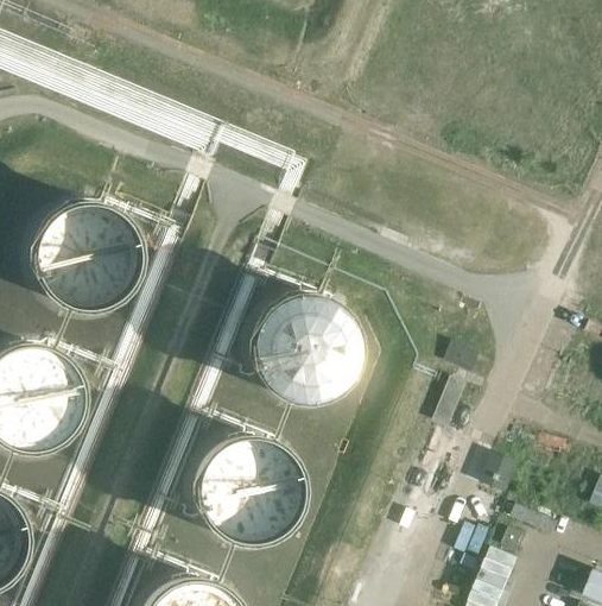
[(128,222),(125,219),(121,216),(118,214),(115,212),(112,209),(107,208),(103,207),(100,206),(96,206),(92,206),(86,206),(82,206),(78,207),(74,208),(70,209),(67,210),(63,213),(59,214),(57,216),(54,220),(51,222),(49,226),(46,228),(44,232),(42,235),(40,239),(39,242),(38,247),(38,251),(37,254),(37,259),(37,263),(38,265),(38,269),(39,272),(39,275),(42,278),(42,281),(43,282),(45,285),(48,289),(49,290),(52,295),(57,298),(62,302),(67,305),(70,307),(74,308),(80,309),(86,310),(92,310),(97,310),(103,309),(109,307),(115,304),(120,301),(125,297),(128,292),(132,290),(134,286),(135,283),(137,282),(138,279),(139,276),(140,272),(141,270),(141,269),(141,264),(143,260),(143,257),(143,254),(141,251),(141,248),(140,245),(140,242),(139,239),(137,233),(133,228),(132,227),(130,223),(128,222)]
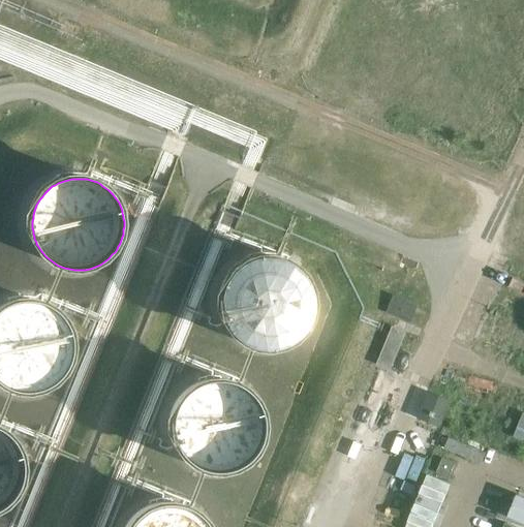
[(305,278),(303,275),(301,273),(298,270),(296,268),(293,266),(289,264),(286,262),(282,260),(278,259),(275,259),(272,258),(268,258),(263,259),(257,260),(254,260),(251,262),(248,264),(245,266),(242,267),(238,271),(236,273),(232,277),(230,278),(229,281),(227,284),(226,287),(224,290),(223,293),(223,298),(222,301),(222,304),(222,308),(222,309),(223,313),(224,316),(224,319),(226,324),(229,329),(233,333),(236,337),(240,340),(244,343),(248,346),(251,347),(254,348),(259,349),(265,350),(270,350),(273,350),(277,349),(280,349),(285,347),(288,346),(293,343),(297,341),(302,336),(304,333),(306,330),(308,328),(310,324),(310,322),(311,319),(312,318),(313,315),(313,311),(314,310),(314,308),(314,305),(314,302),(314,300),(313,295),(312,289),(310,286),(309,283),(307,280),(306,279),(305,278)]
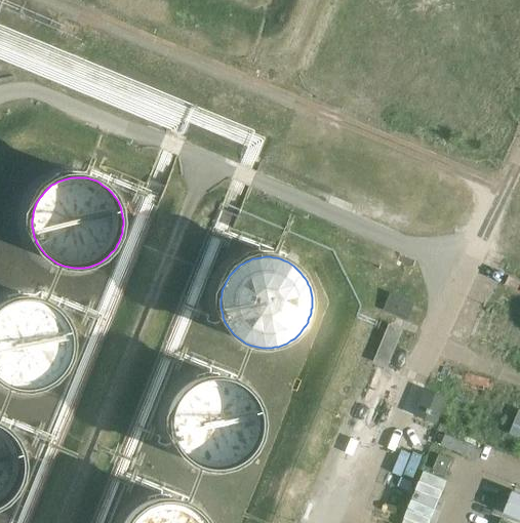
[(73,339),(73,337),(72,333),(71,330),(70,327),(70,325),(69,324),(67,321),(65,318),(62,314),(60,312),(55,309),(51,306),(47,303),(44,302),(41,300),(36,299),(32,299),(27,298),(24,299),(18,299),(13,302),(9,303),(6,305),(1,308),(0,308),(0,379),(2,381),(5,384),(8,386),(13,388),(18,389),(22,390),(27,390),(32,390),(35,389),(39,389),(42,388),(47,386),(50,385),(52,383),(57,379),(60,377),(62,374),(63,373),(66,369),(68,366),(70,363),(70,361),(71,358),(72,357),(73,353),(73,350),(73,348),(74,343),(73,339)]
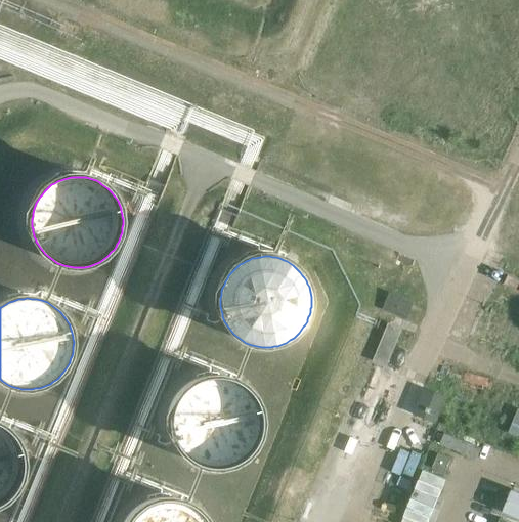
[(411,318),(416,306),(398,300),(393,311),(411,318)]
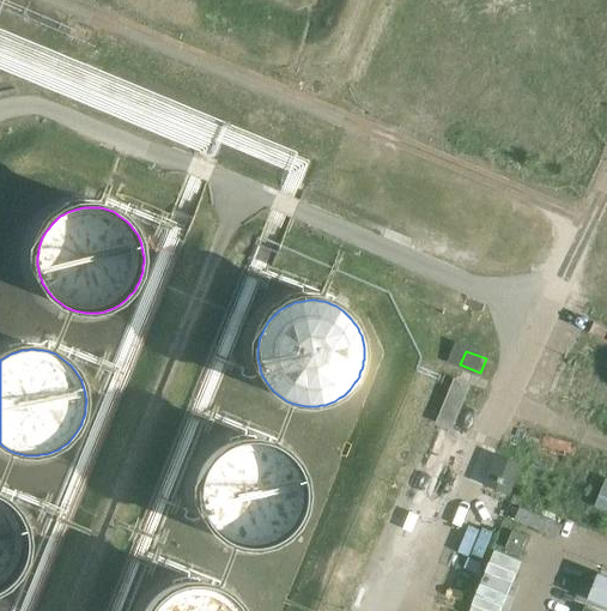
[(474,388),(461,383),(442,428),(456,434),(474,388)]
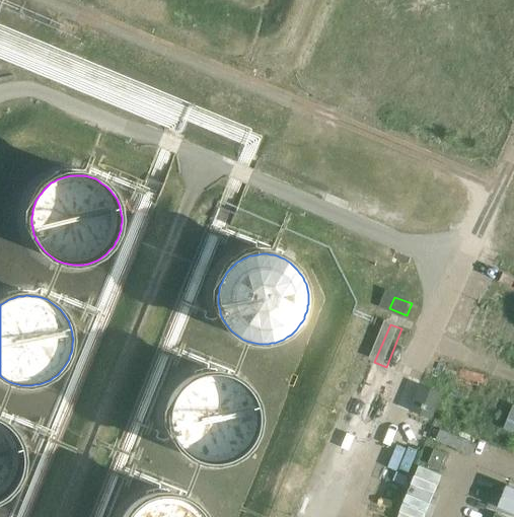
[(253,395),(250,391),(247,388),(245,386),(244,384),(240,381),(235,379),(232,377),(229,376),(226,375),(222,375),(217,374),(214,374),(211,374),(207,375),(204,375),(201,376),(198,377),(195,379),(192,380),(189,382),(185,385),(182,388),(179,390),(177,393),(176,396),(174,399),(173,402),(172,405),(171,409),(170,411),(170,414),(170,418),(170,421),(170,424),(170,426),(171,429),(171,431),(172,433),(173,436),(175,440),(176,442),(178,445),(181,449),(184,451),(185,452),(188,454),(190,456),(195,459),(198,460),(201,461),(204,462),(209,463),(214,464),(219,464),(224,463),(229,461),(233,460),(238,457),(241,456),(242,455),(243,454),(246,451),(247,450),(249,448),(252,444),(254,441),(255,439),(255,438),(258,435),(258,433),(259,430),(260,427),(260,425),(260,423),(260,420),(260,418),(260,415),(260,412),(259,410),(259,407),(257,403),(255,400),(253,395)]
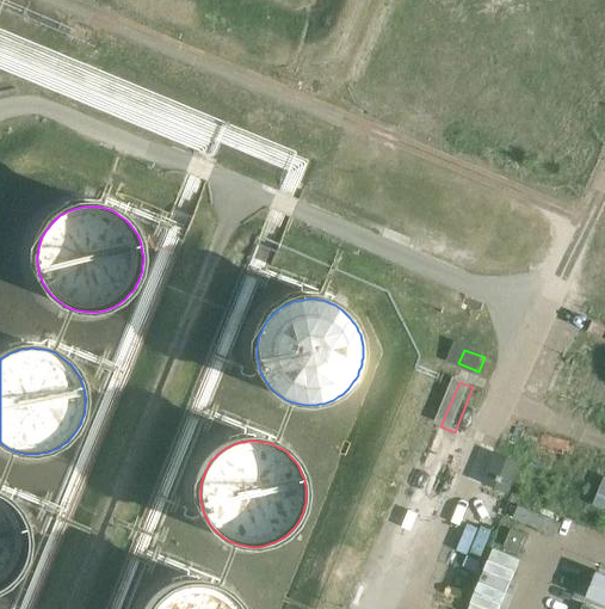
[(512,494),(524,467),(502,457),(491,485),(512,494)]
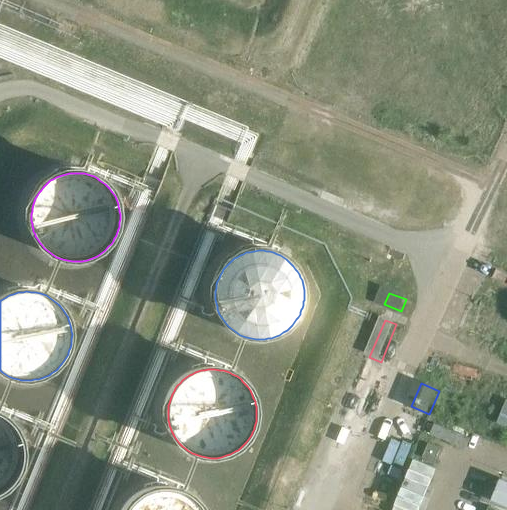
[(23,445),(22,442),(21,439),(19,435),(17,431),(15,428),(13,426),(11,423),(9,422),(7,420),(3,417),(0,415),(0,494),(1,494),(4,492),(7,490),(11,487),(14,483),(16,480),(17,479),(19,476),(19,475),(21,472),(21,470),(23,465),(23,462),(24,460),(24,457),(24,455),(24,454),(24,450),(23,449),(23,445)]
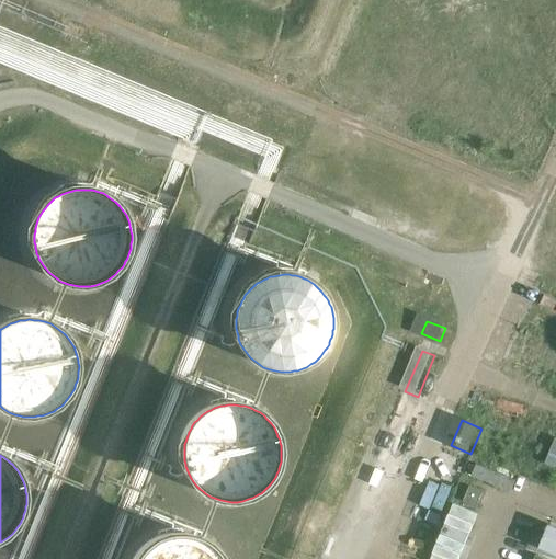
[(519,485),(481,469),(477,481),(514,495),(519,485)]
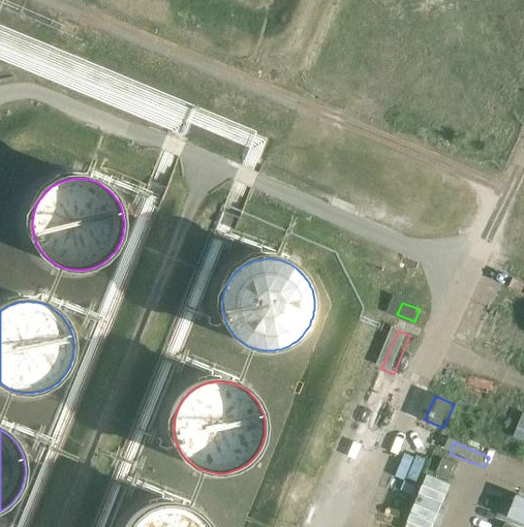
[(454,479),(460,466),(448,460),(441,474),(454,479)]
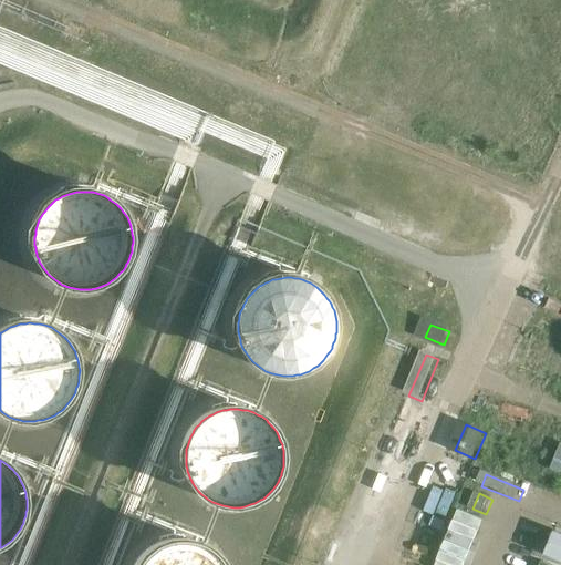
[(560,540),(559,540),(550,562),(557,564),(560,564),(560,540)]
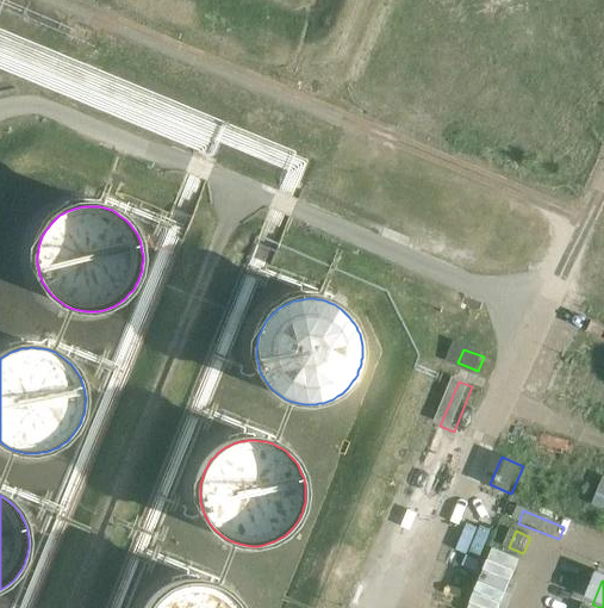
[(241,607),(240,605),(237,601),(232,597),(230,594),(225,590),(222,589),(219,588),(216,585),(212,584),(209,583),(203,583),(197,582),(193,582),(188,583),(185,583),(181,584),(175,587),(172,588),(168,590),(164,593),(160,596),(157,599),(154,603),(151,607),(241,607)]
